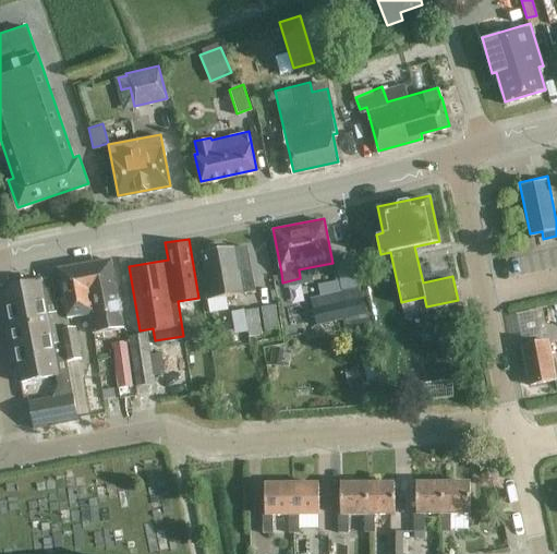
[(234,244),(230,245),(223,240),(213,241),(207,250),(203,250),(207,274),(203,275),(207,298),(255,289),(246,243),(234,245),(234,244)]
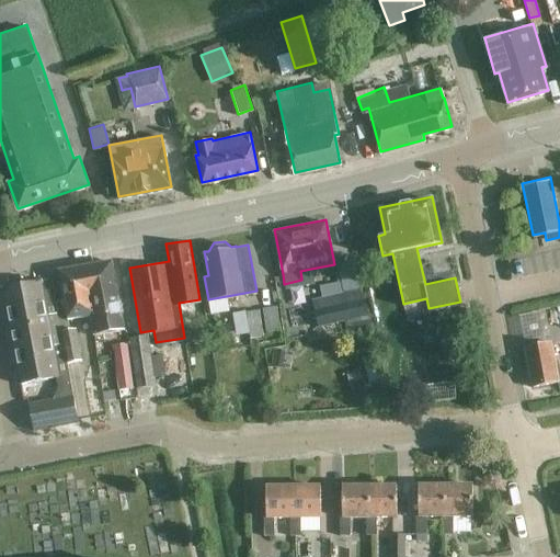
[(91,313),(94,331),(124,327),(112,259),(90,263),(98,311),(91,313)]
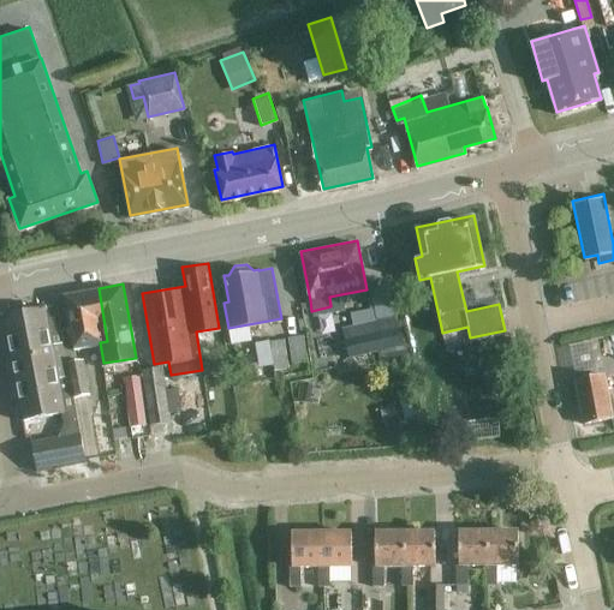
[(73,347),(100,342),(107,341),(99,288),(64,294),(73,347)]
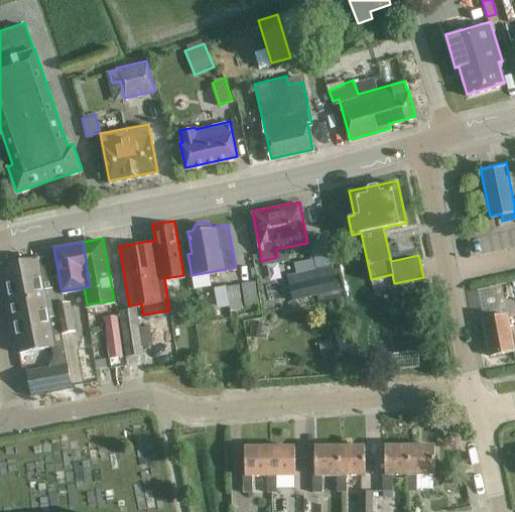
[(70,386),(60,332),(74,330),(69,299),(54,302),(46,255),(2,263),(17,351),(50,345),(52,354),(47,366),(25,369),(29,393),(70,386)]
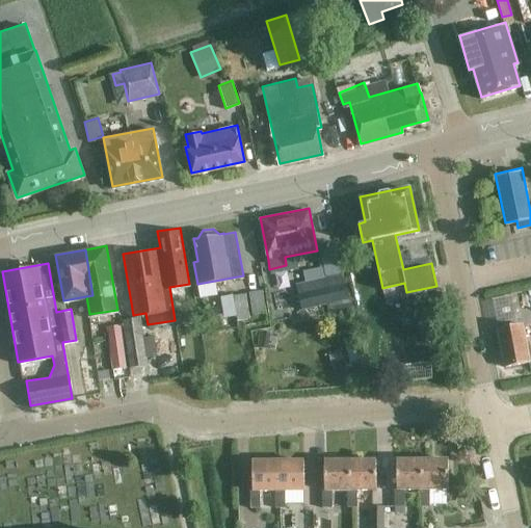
[(303,280),(294,282),(300,308),(332,300),(349,296),(343,271),(326,274),(303,280)]
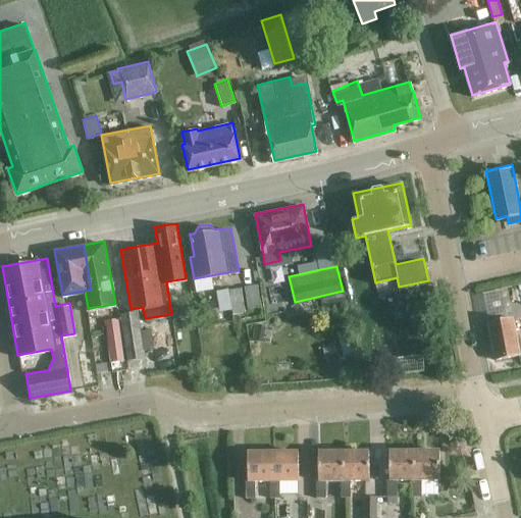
[(255,282),(228,287),(232,311),(244,309),(244,307),(259,305),(255,282)]
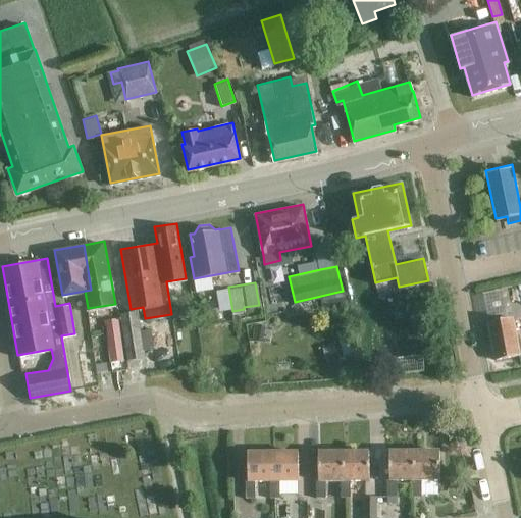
[(137,309),(120,312),(127,359),(146,356),(144,347),(153,346),(150,327),(140,328),(137,309)]
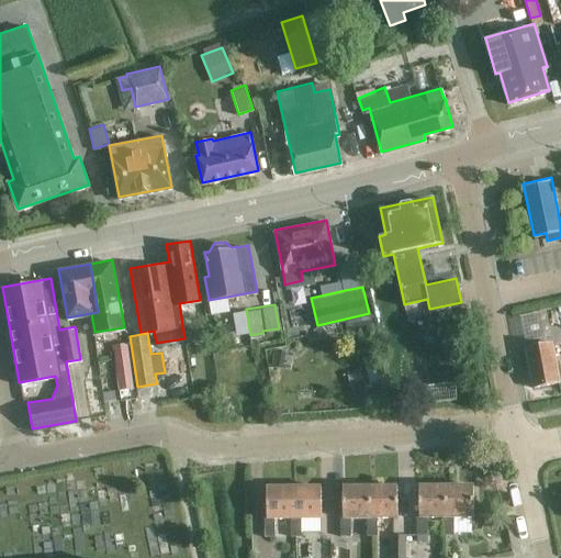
[(526,345),(534,386),(559,380),(551,341),(526,345)]
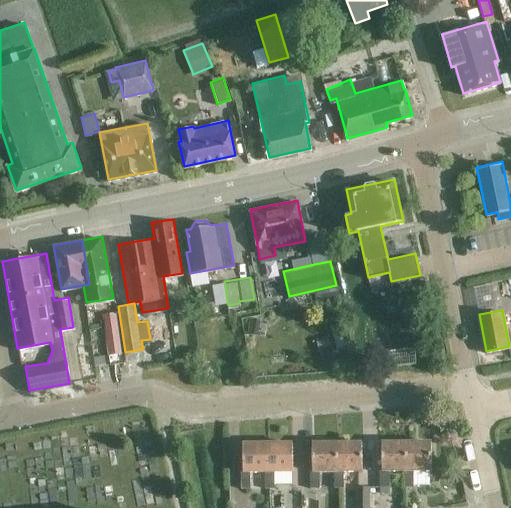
[(108,353),(121,351),(115,311),(103,313),(108,353)]
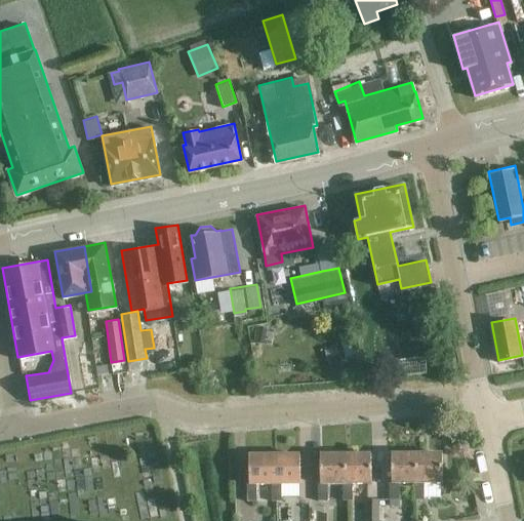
[(350,330),(339,332),(346,356),(357,353),(350,330)]
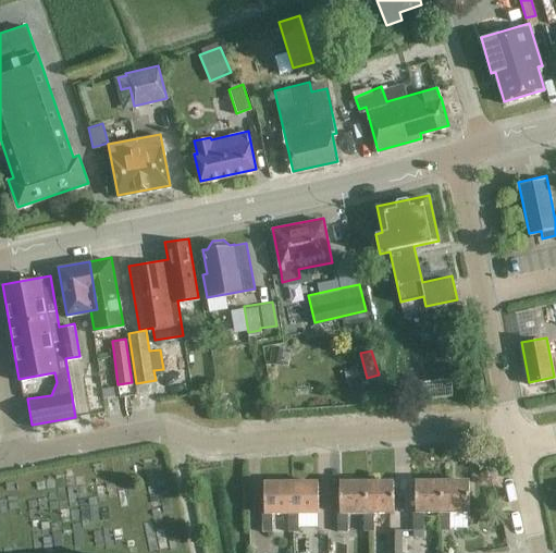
[(442,510),(439,510),(439,528),(449,528),(449,511),(470,510),(469,478),(442,479),(442,510)]
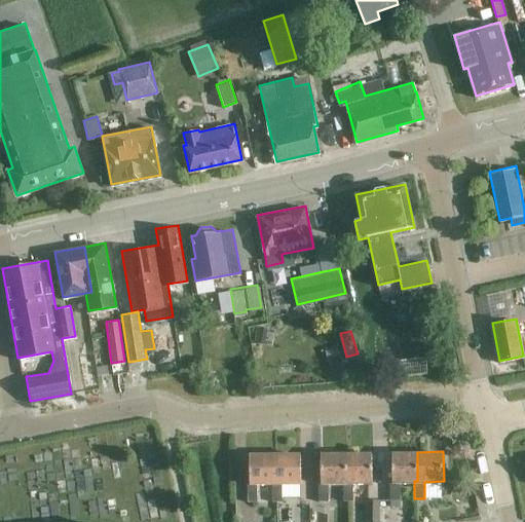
[(345,482),(343,482),(343,498),(352,498),(352,482),(373,482),(372,452),(345,453),(345,482)]
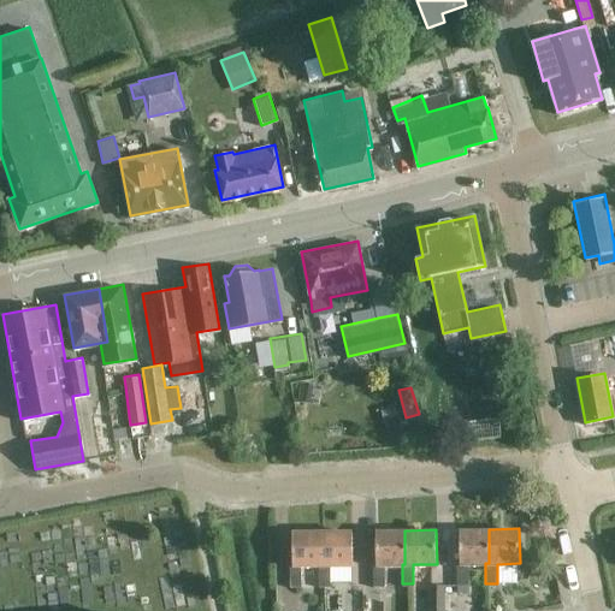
[(459,563),(456,563),(456,583),(468,583),(468,564),(485,563),(489,563),(489,529),(459,529),(459,563)]
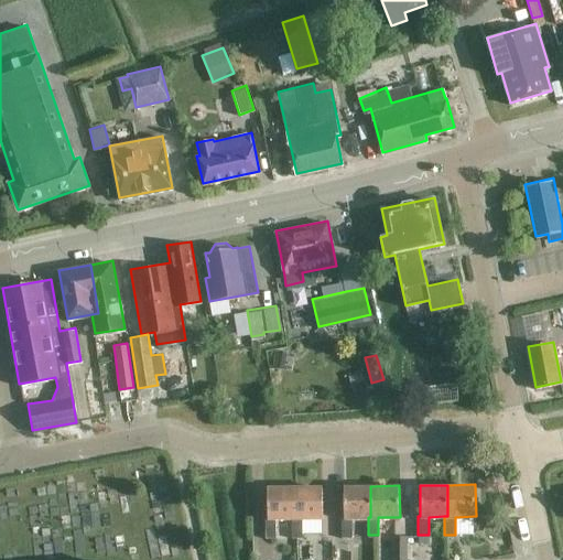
[(267,517),(264,517),(264,536),(275,536),(275,518),(291,518),(294,518),(294,486),(267,487),(267,517)]
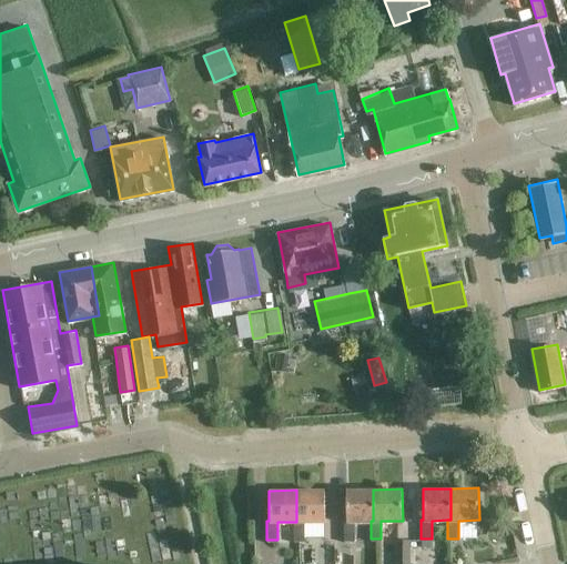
[(296,522),(293,522),(293,540),(304,540),(304,522),(325,521),(325,490),(296,490),(296,522)]
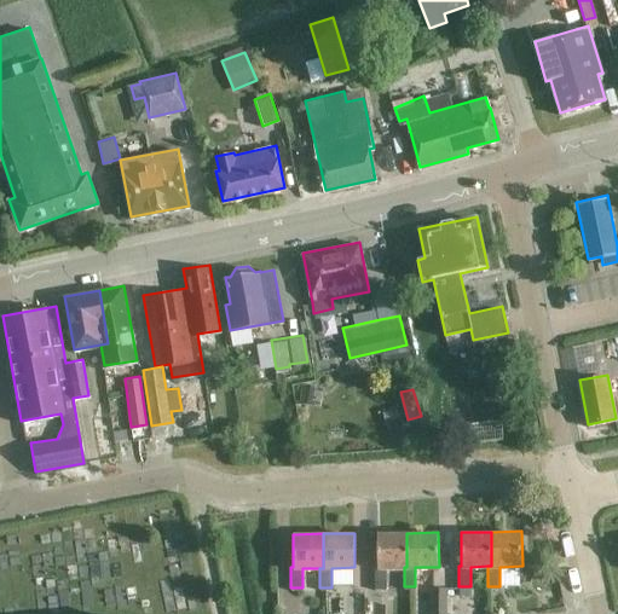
[(377,567),(375,567),(375,588),(387,588),(386,567),(404,567),(406,567),(406,533),(377,533),(377,567)]
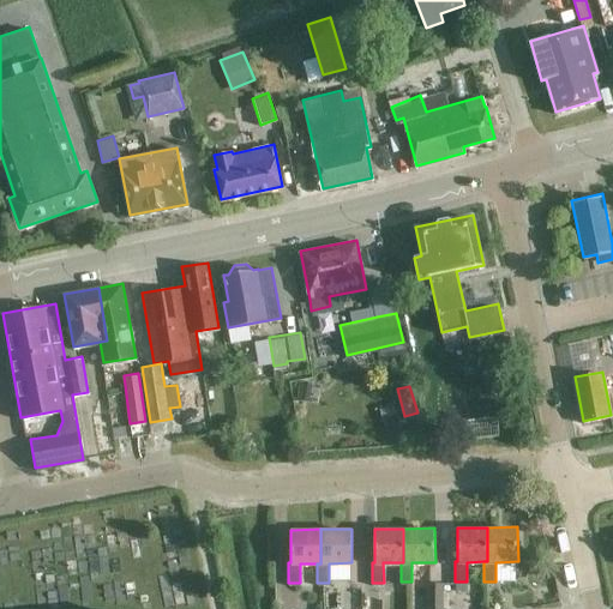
[(442,608),(442,583),(426,583),(426,608),(442,608)]
